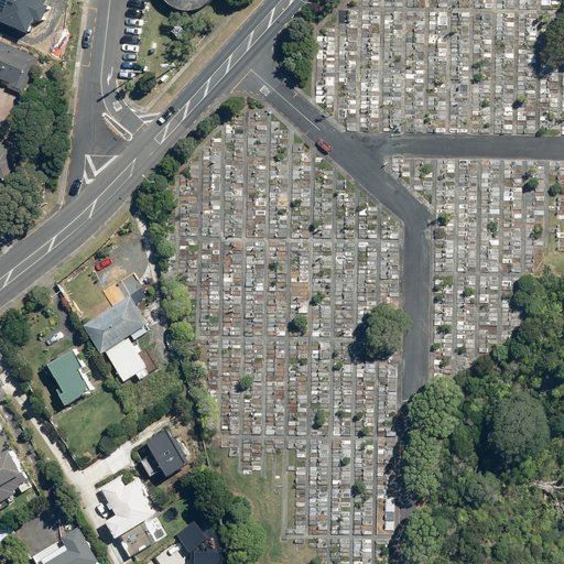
[(0,0),(0,14),(7,18),(6,21),(32,33),(39,19),(45,22),(53,7),(46,3),(47,0),(0,0)]
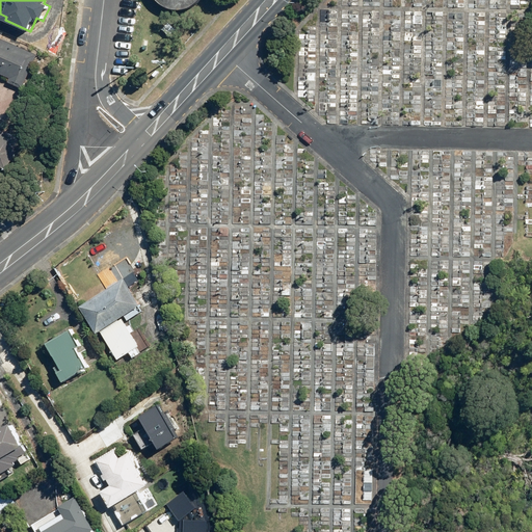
[(159,0),(162,3),(170,8),(181,10),(191,9),(200,4),(203,0),(159,0)]
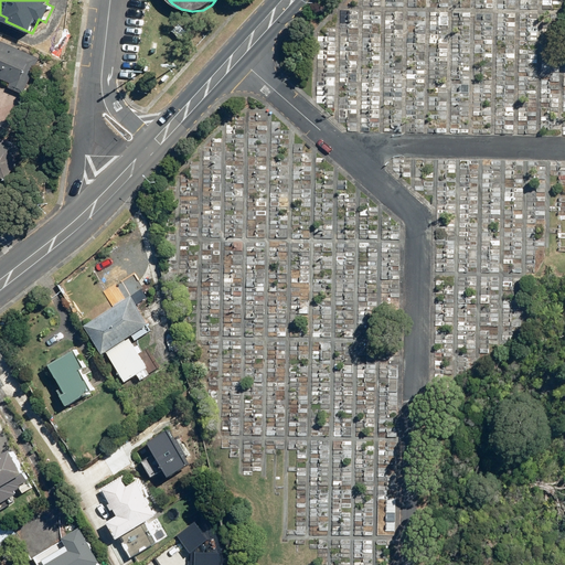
[(183,25),(172,33),(180,43),(191,35),(183,25)]
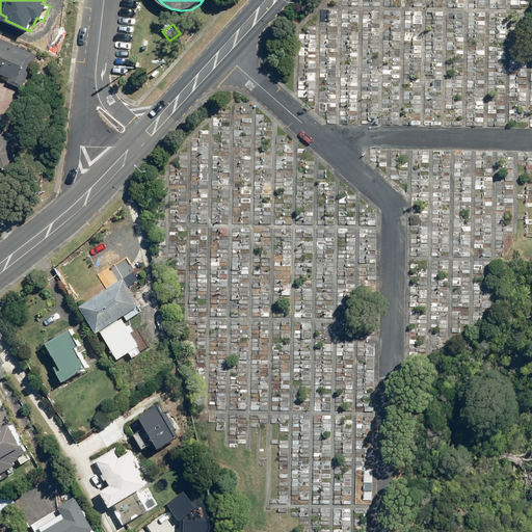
[(22,92),(37,55),(0,40),(0,77),(10,82),(8,86),(22,92)]
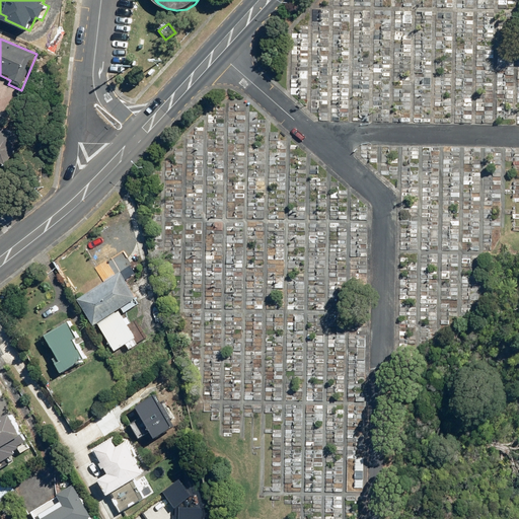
[(0,164),(5,167),(15,150),(4,144),(9,134),(0,129),(0,164)]
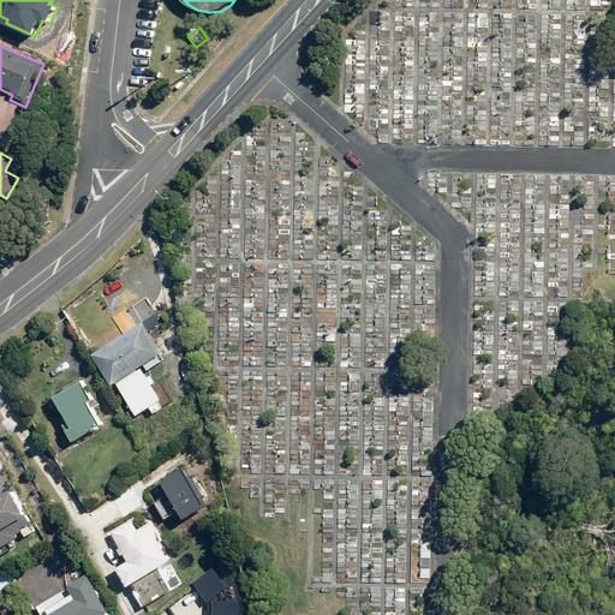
[(161,353),(141,323),(90,356),(113,389),(115,387),(136,417),(161,400),(141,370),(144,368),(148,372),(165,362),(160,354),(161,353)]
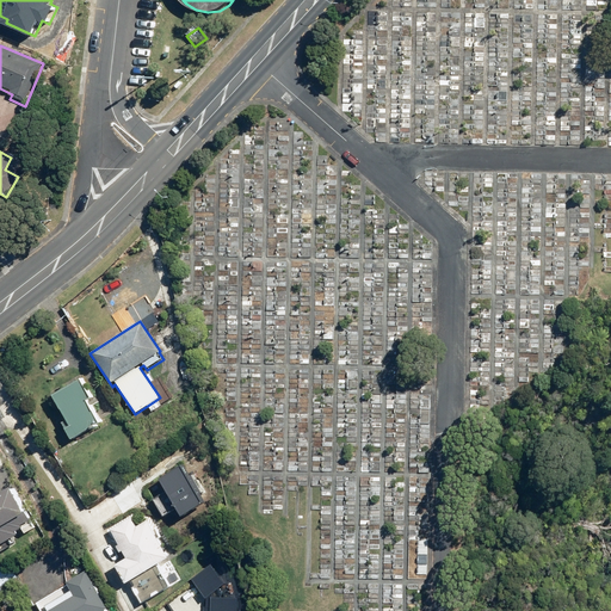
[(93,395),(84,377),(55,394),(69,419),(66,421),(76,439),(105,423),(90,396),(93,395)]
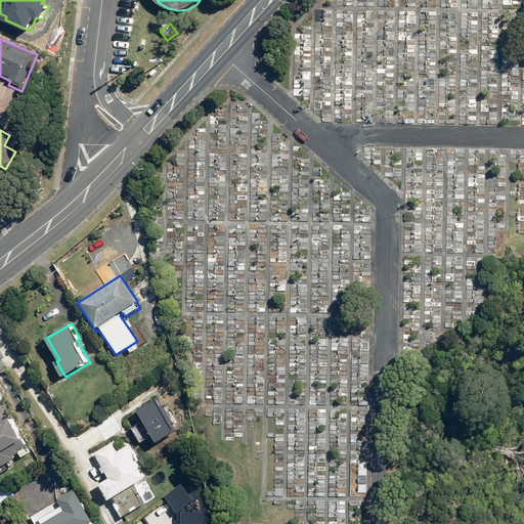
[(178,430),(158,399),(136,413),(145,426),(133,434),(140,445),(151,437),(157,444),(178,430)]
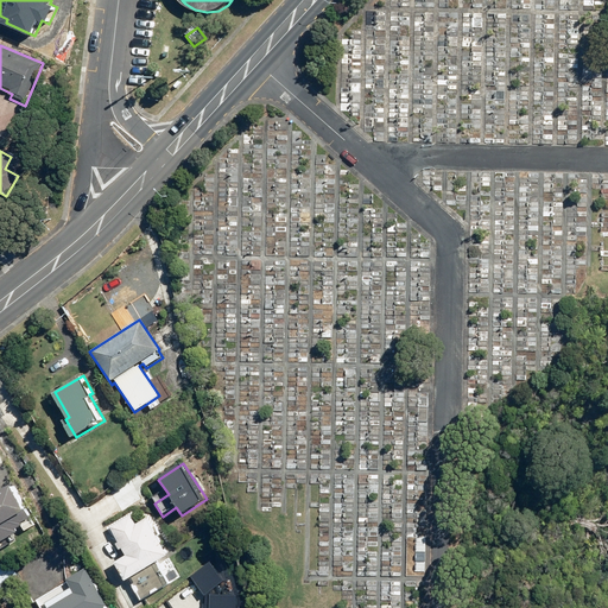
[(0,545),(37,526),(14,483),(0,489),(0,545)]
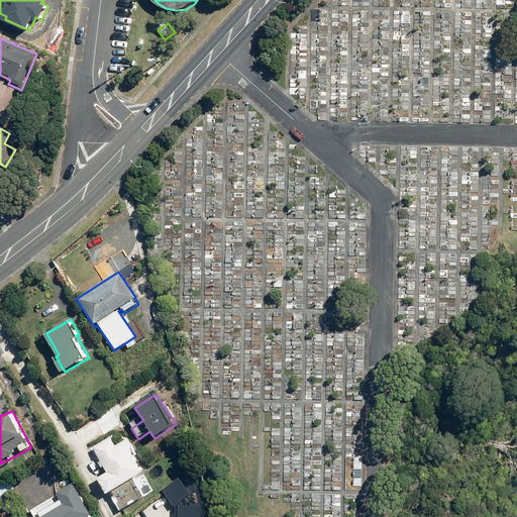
[(133,436),(113,433),(91,447),(100,461),(99,462),(102,469),(104,468),(107,473),(96,479),(107,497),(109,496),(119,513),(145,497),(134,480),(152,469),(133,436)]
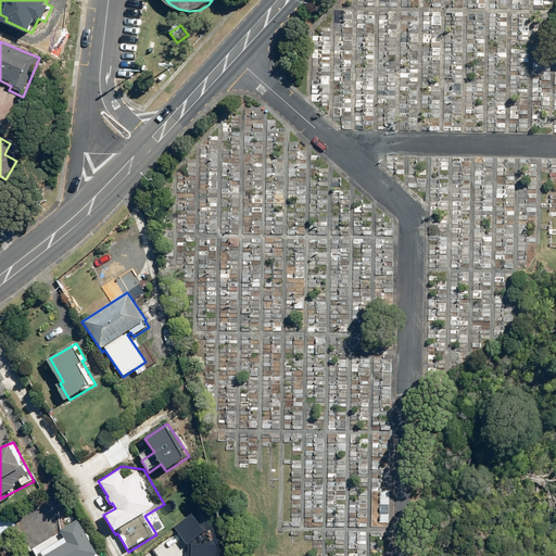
[(188,545),(204,533),(192,516),(175,528),(188,545)]
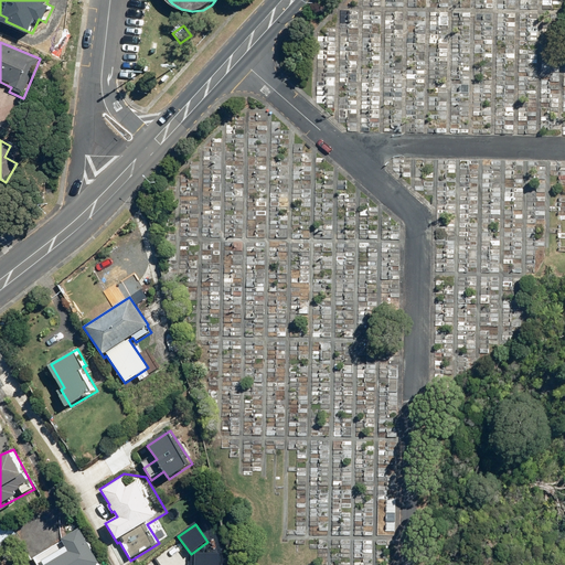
[(96,564),(99,562),(77,530),(61,541),(65,547),(39,564),(96,564)]
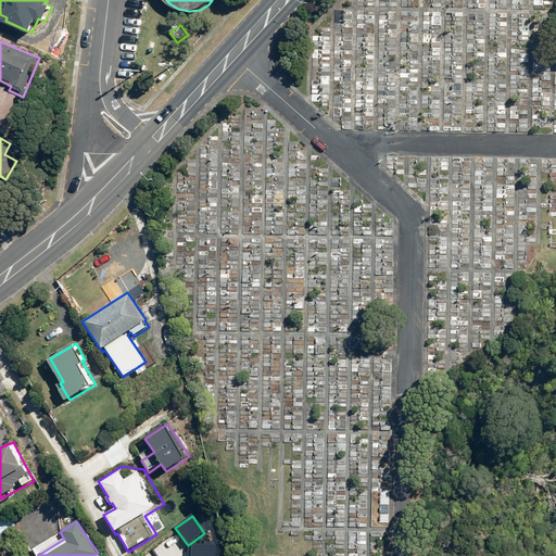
[(218,555),(219,547),(187,546),(186,555),(218,555)]
